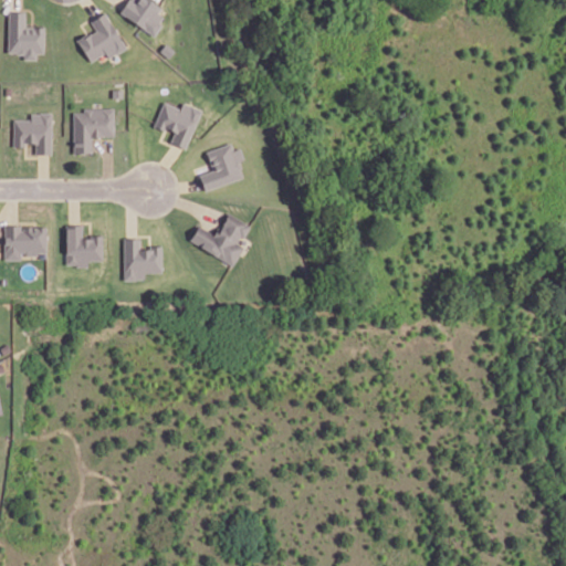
[(127,0),(119,12),(150,34),(167,11),(150,0),(127,0)]
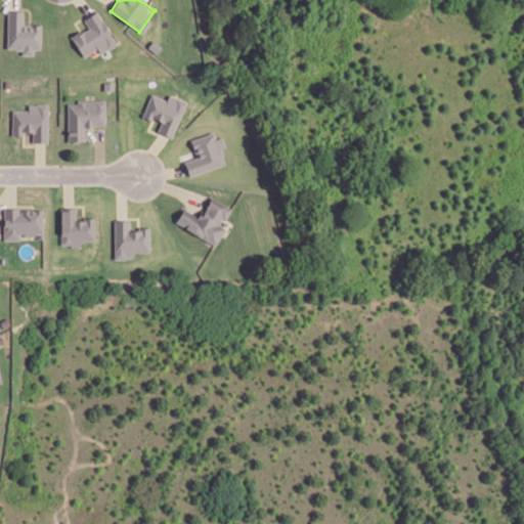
[(40,49),(40,25),(23,25),(23,10),(6,11),(7,49),(20,49),(20,55),(34,55),(34,49),(40,49)]
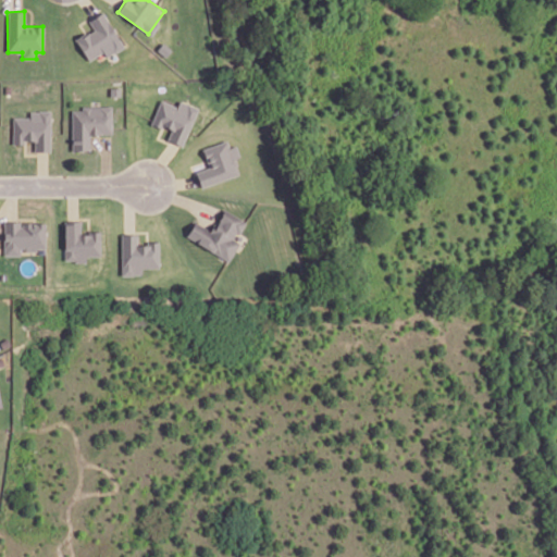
[(87,61),(103,53),(106,57),(123,48),(104,12),(88,21),(94,29),(76,38),(87,61)]
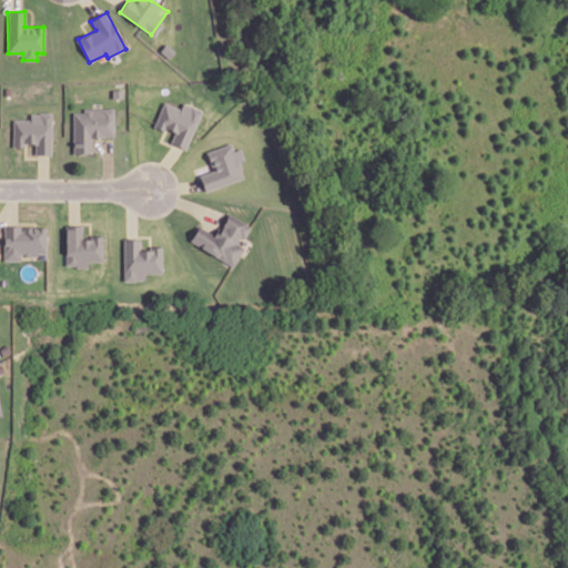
[(154,125),(174,133),(170,142),(186,149),(202,110),(183,103),(181,109),(163,102),(154,125)]
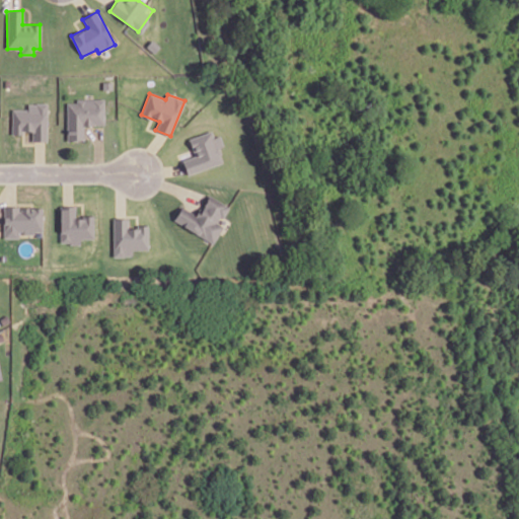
[(76,98),(102,98),(102,124),(81,124),(81,138),(65,138),(65,101),(76,101),(76,98)]
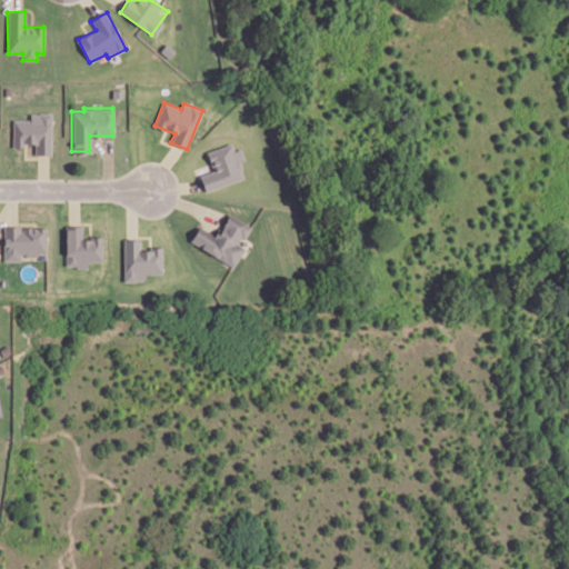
[(12,146),(35,146),(35,155),(51,155),(51,113),(30,113),(30,120),(12,120),(12,146)]
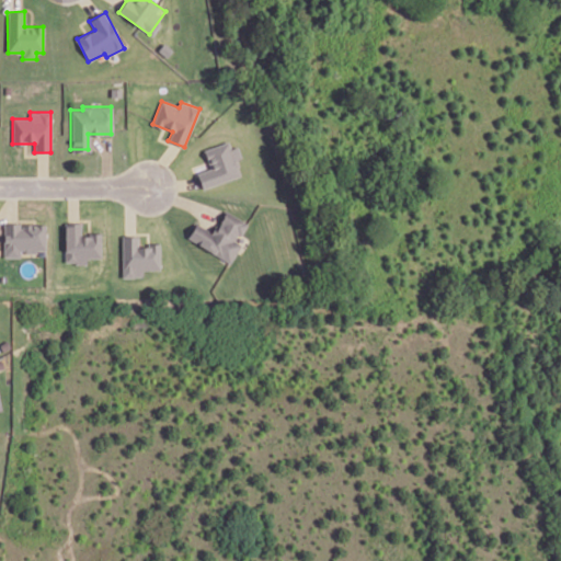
[(204,149),(210,169),(197,173),(203,189),(241,176),(236,159),(241,158),(238,146),(231,148),(229,141),(204,149)]
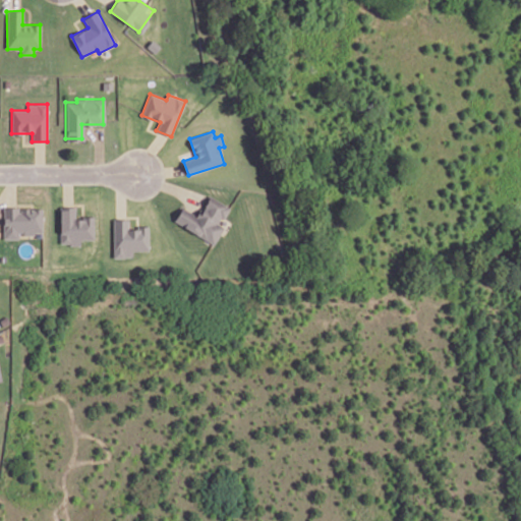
[(174,219),(213,242),(222,226),(216,222),(220,215),(224,217),(229,207),(209,195),(200,210),(198,209),(194,215),(181,208),(174,219)]
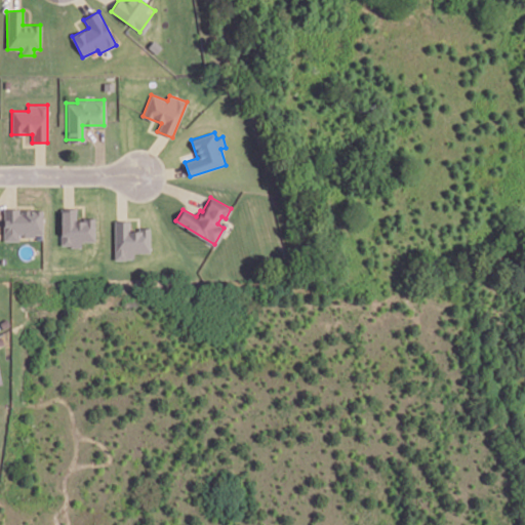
[(94,219),(76,220),(76,208),(61,209),(61,247),(82,246),(82,242),(95,241),(94,219)]
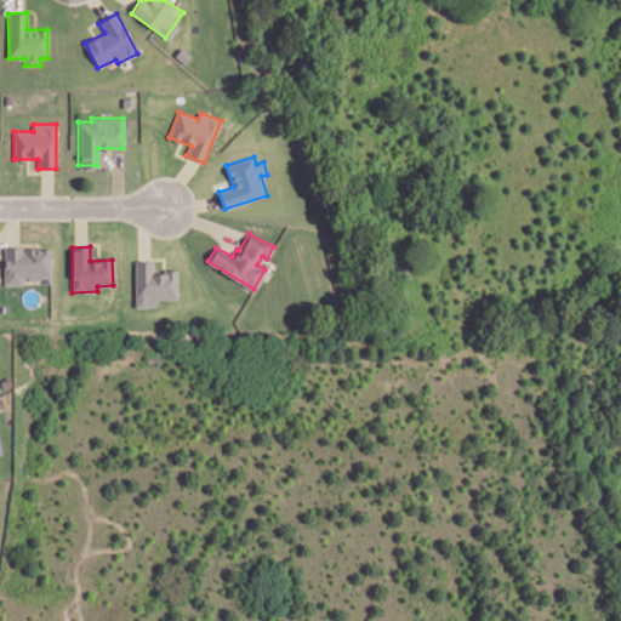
[(4,285),(22,285),(22,279),(50,279),(51,249),(4,248),(4,285)]
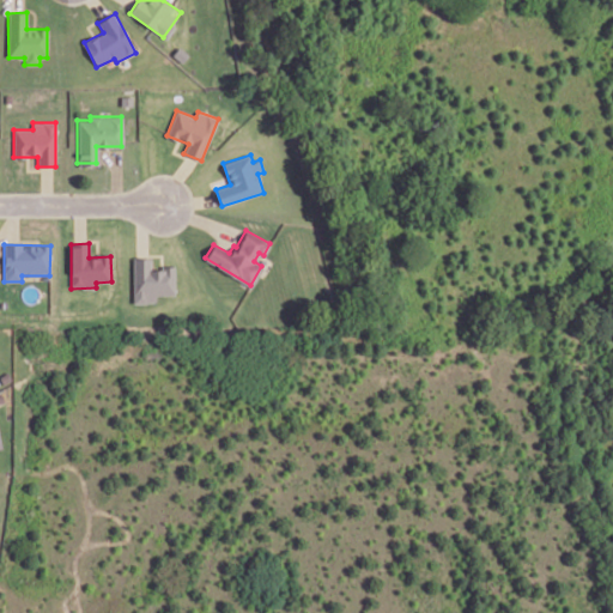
[(133,303),(157,303),(157,296),(175,295),(175,269),(151,269),(151,258),(133,258),(133,303)]
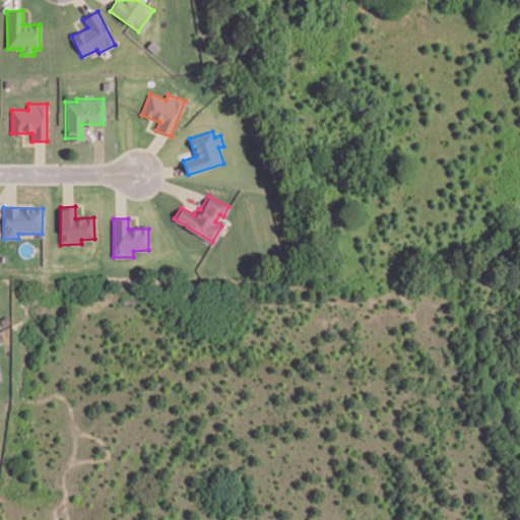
All buildings are outlined.
